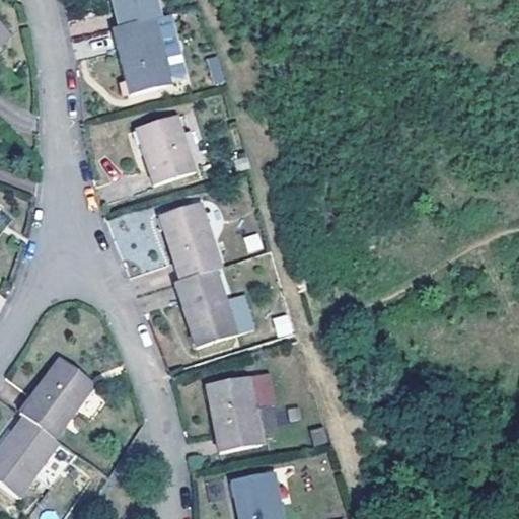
[(109,0),(118,27),(153,18),(161,16),(156,0),(109,0)]
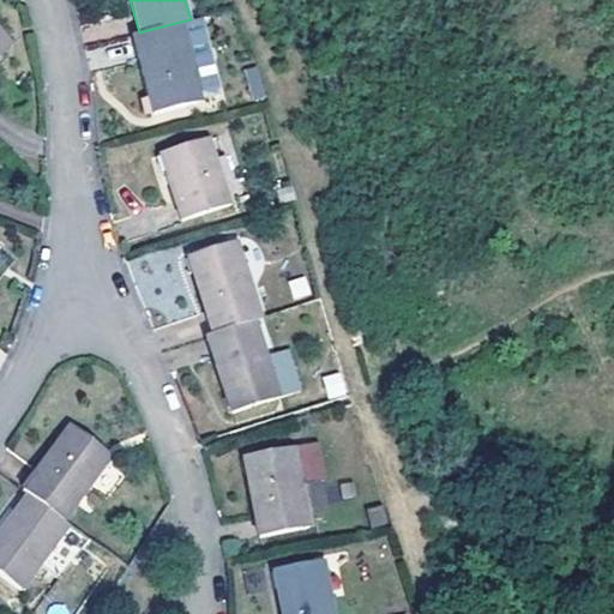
[(139,32),(131,34),(151,110),(193,101),(185,65),(192,62),(181,22),(139,32)]
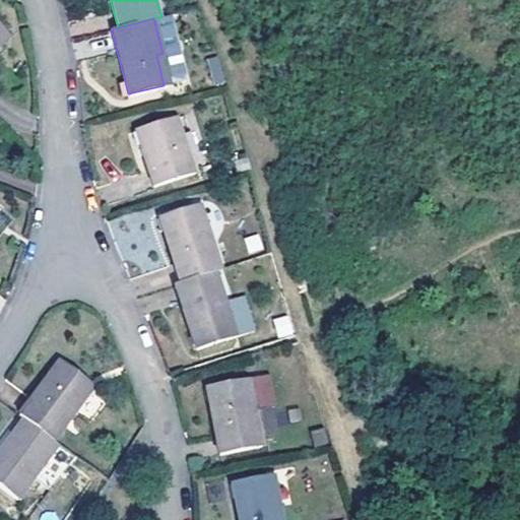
[(171,83),(163,53),(156,55),(164,85),(171,83)]
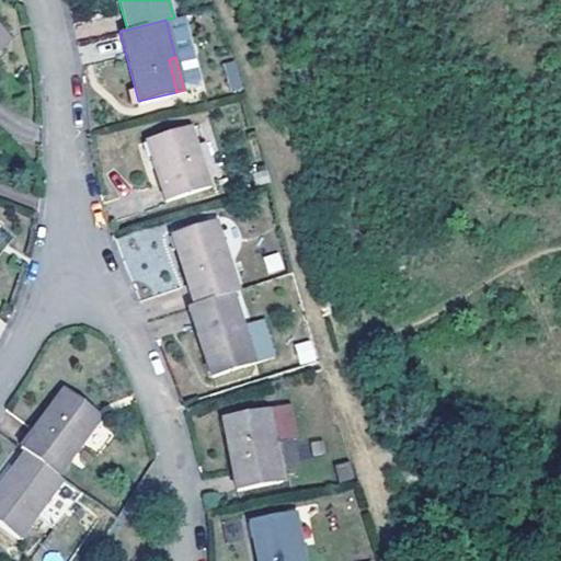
[(229,92),(242,90),(236,60),(222,64),(229,92)]
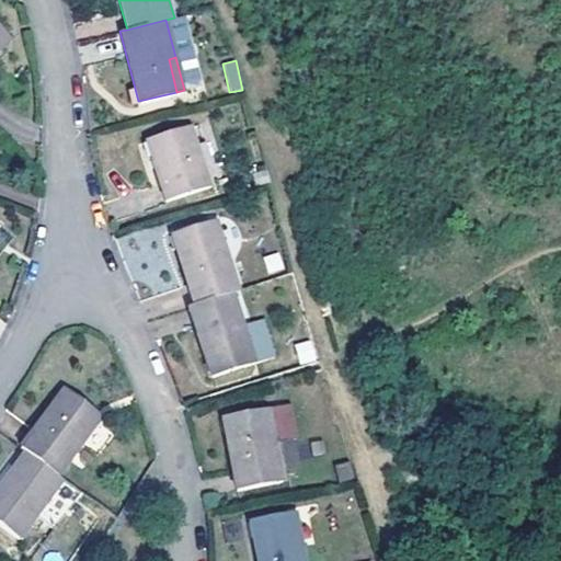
[(206,183),(186,124),(146,137),(152,159),(150,159),(163,197),(206,183)]
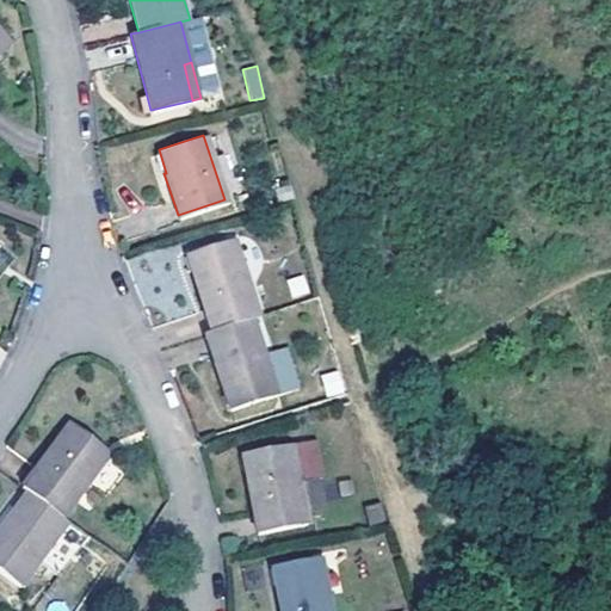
[(156,176),(164,173),(166,173),(159,149),(150,153),(156,176)]
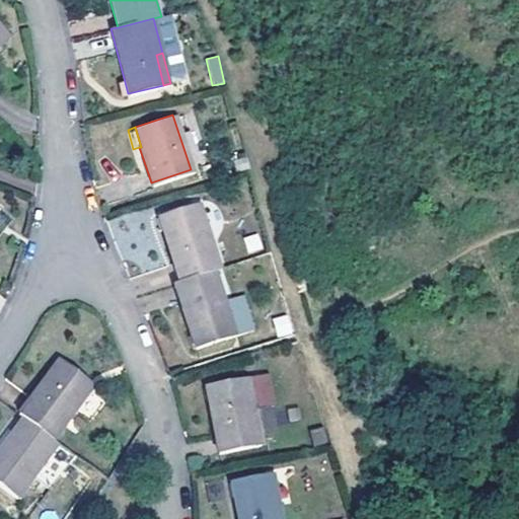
[(200,234),(207,232),(208,231),(199,202),(191,205),(200,234)]
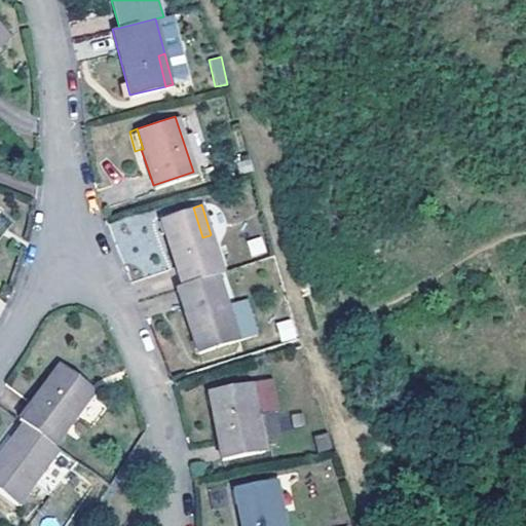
[(215,272),(221,270),(210,235),(202,237),(193,208),(158,220),(178,285),(215,272)]
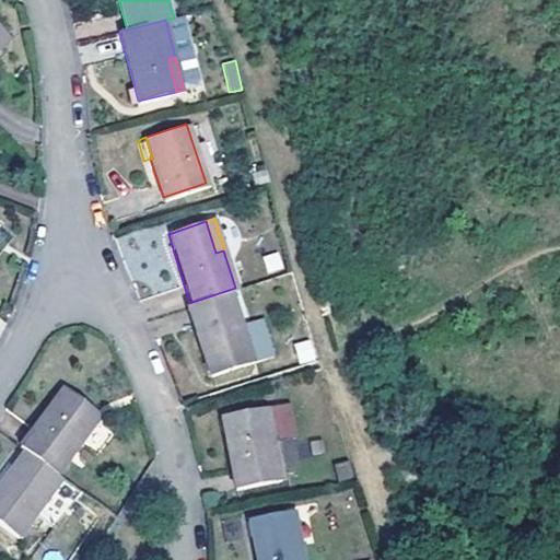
[(263,256),(267,272),(283,269),(279,252),(263,256)]
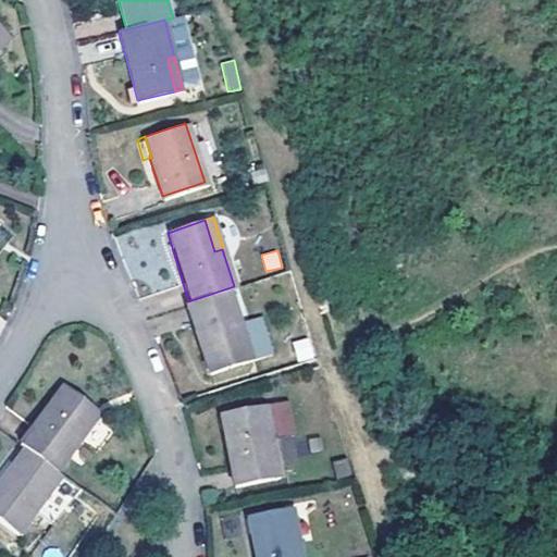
[(240,325),(227,288),(188,301),(183,304),(207,372),(240,360),(231,330),(240,325)]
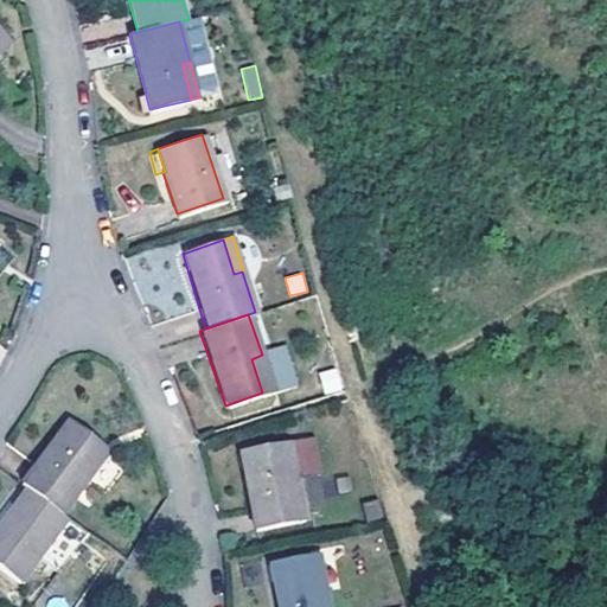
[(273,389),(262,355),(251,359),(262,393),(273,389)]
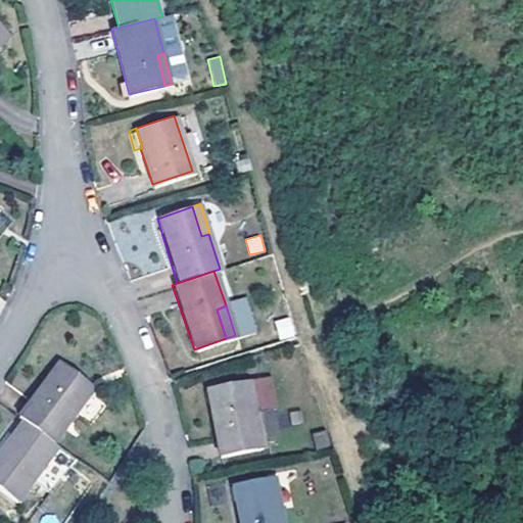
[(274,320),(279,340),(295,337),(290,316),(274,320)]
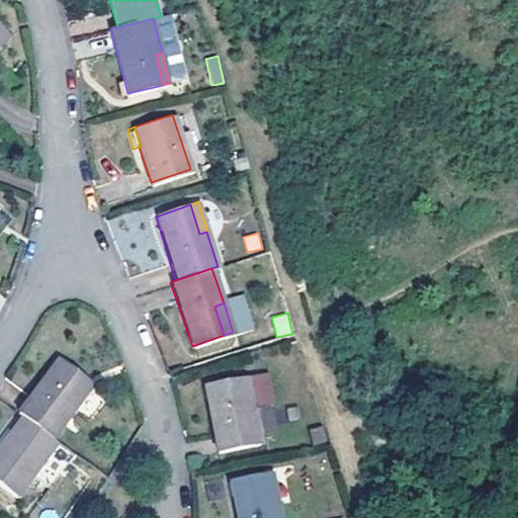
[(58,357),(16,411),(21,415),(27,420),(53,437),(74,409),(68,404),(85,379),(58,357)]
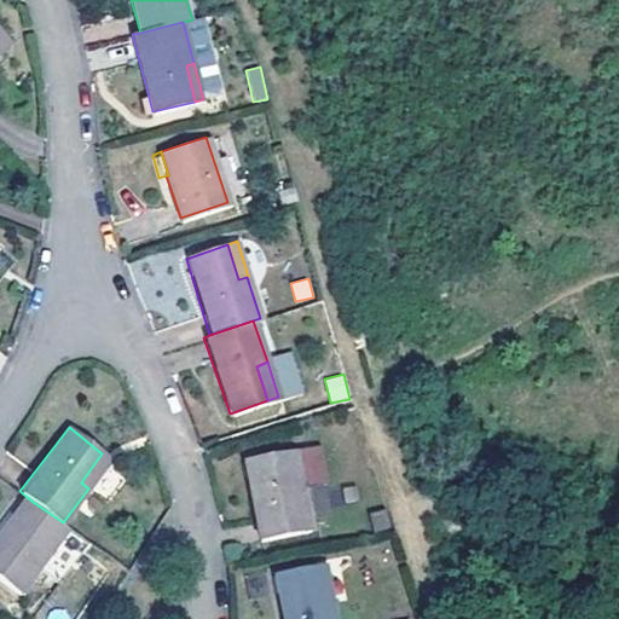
[(311,528),(296,452),(246,463),(259,539),(311,528)]
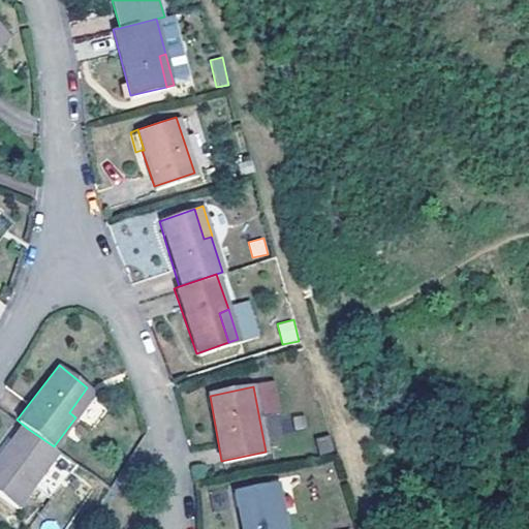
[(69,412),(75,417),(94,393),(87,387),(69,412)]
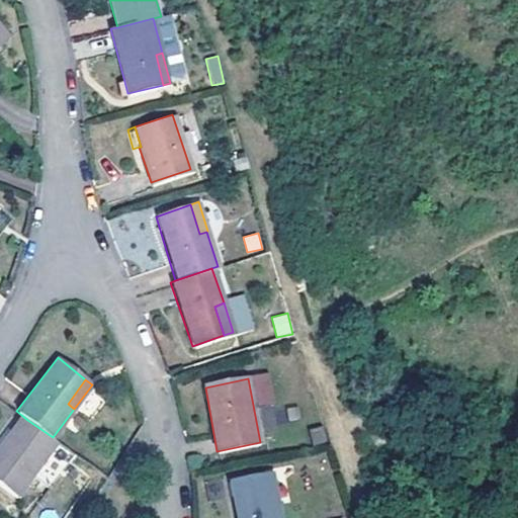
[(27,420),(21,415),(2,440),(7,444),(27,420)]
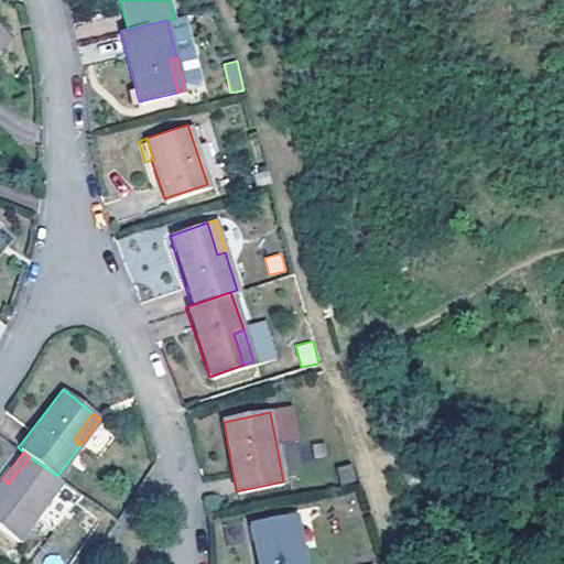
[(57,476),(30,457),(8,484),(2,479),(0,481),(0,525),(18,540),(29,524),(63,481),(57,476)]
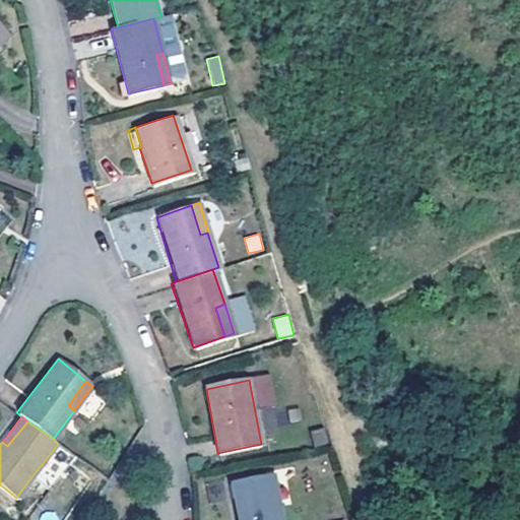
[(74,456),(58,444),(26,483),(44,496),(74,456)]
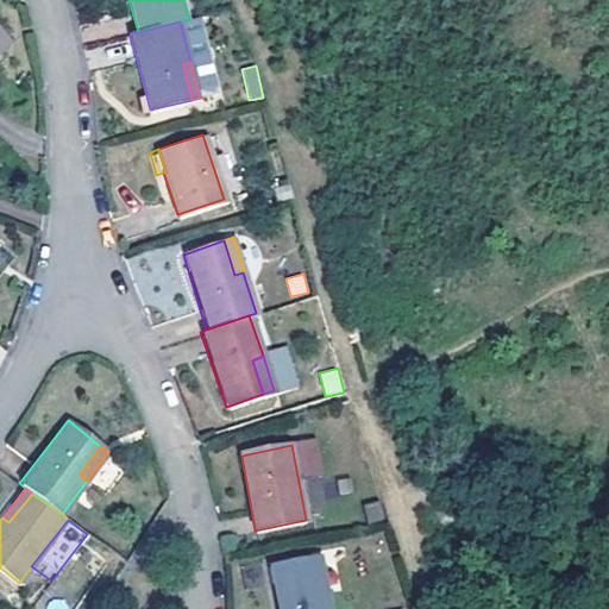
[(305,539),(252,548),(265,608),(309,608),(305,581),(313,578),(305,539)]
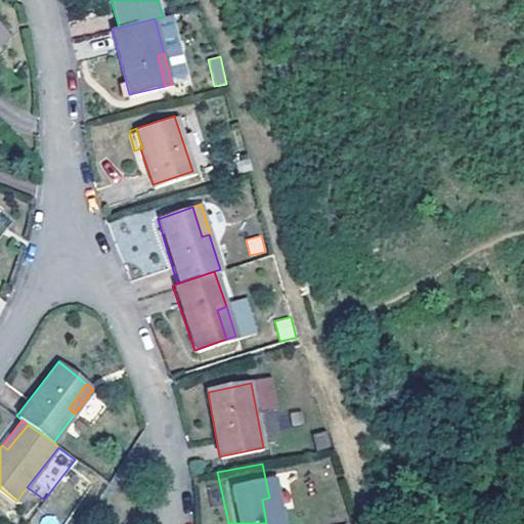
[(274,523),(269,497),(262,499),(266,523),(274,523)]
